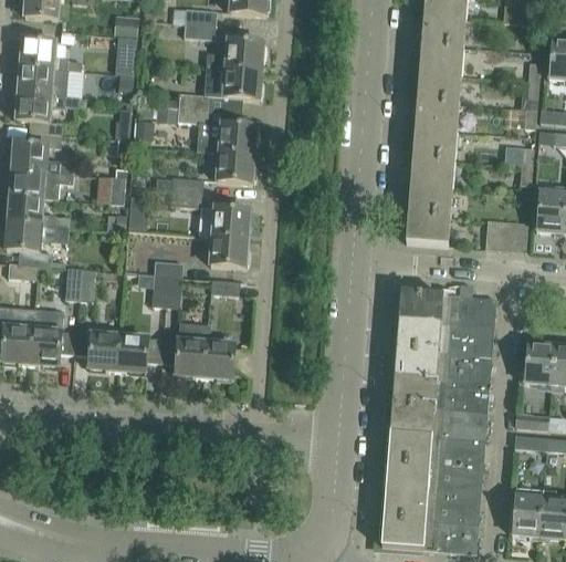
[(56,20),(58,0),(25,0),(24,17),(56,20)]
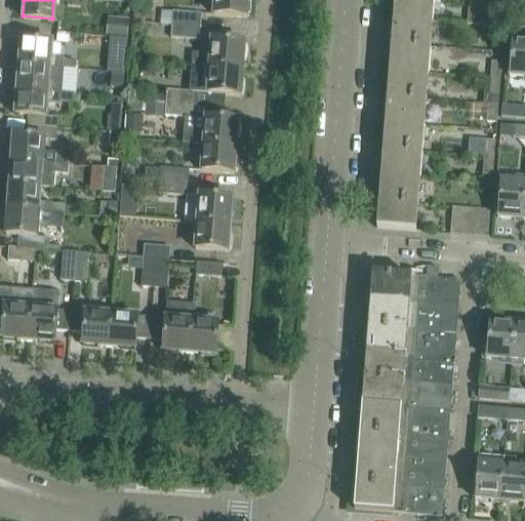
[(246,14),(247,0),(214,0),(213,12),(246,14)]
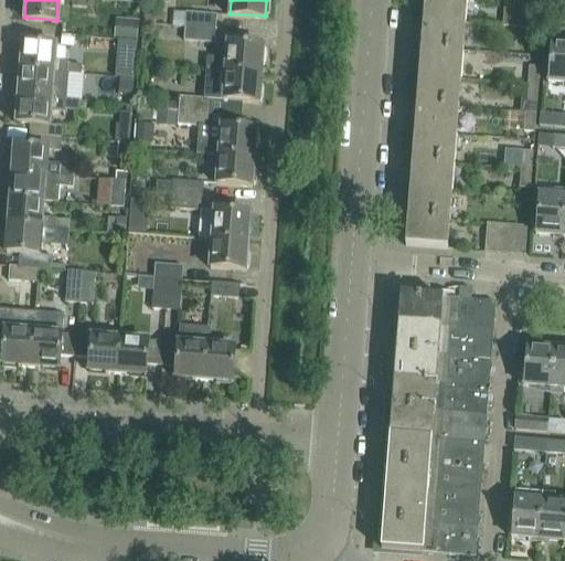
[(465,19),(467,0),(424,0),(423,16),(465,19)]
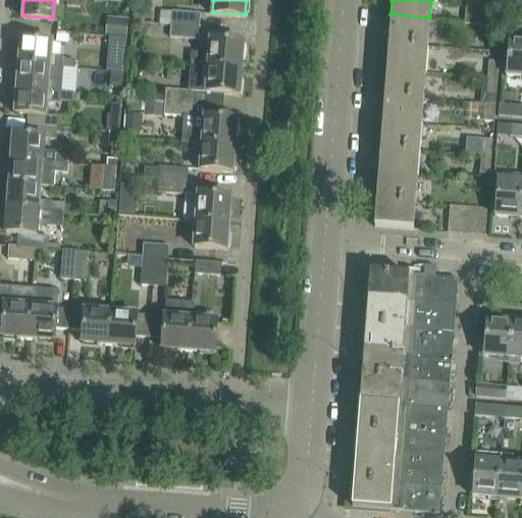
[(476,21),(478,0),(465,0),(464,20),(476,21)]
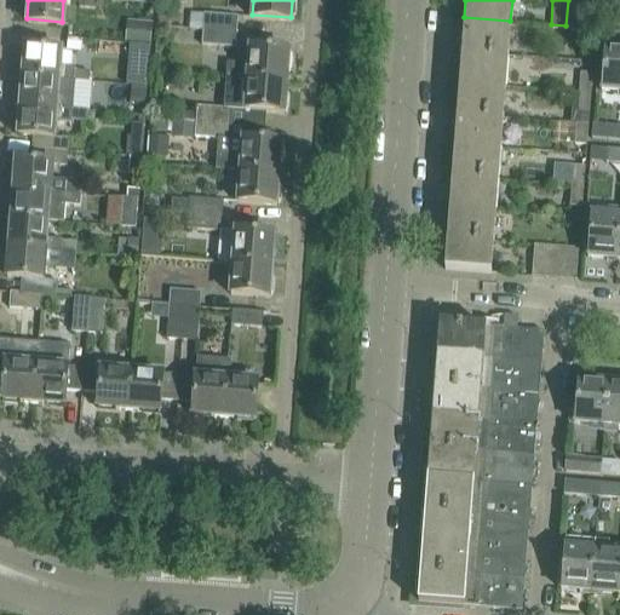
[(580,27),(583,0),(568,0),(566,26),(580,27)]
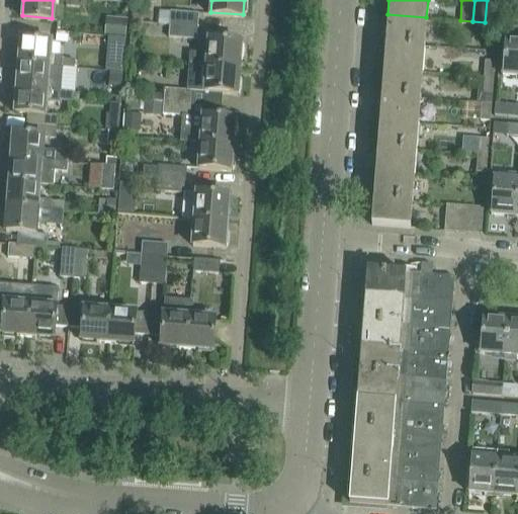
[(497,23),(499,0),(487,0),(485,22),(497,23)]
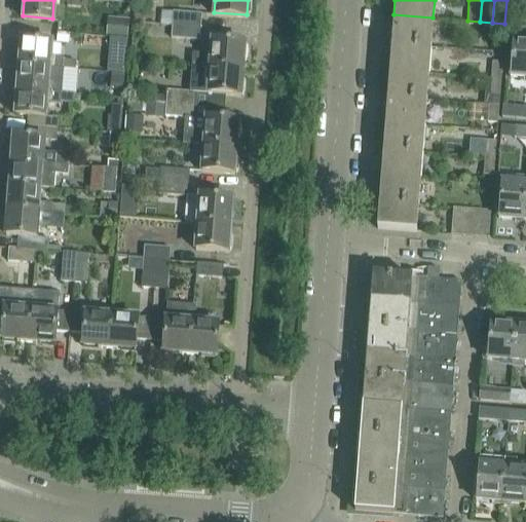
[(198,25),(199,11),(172,9),(171,23),(198,25)]
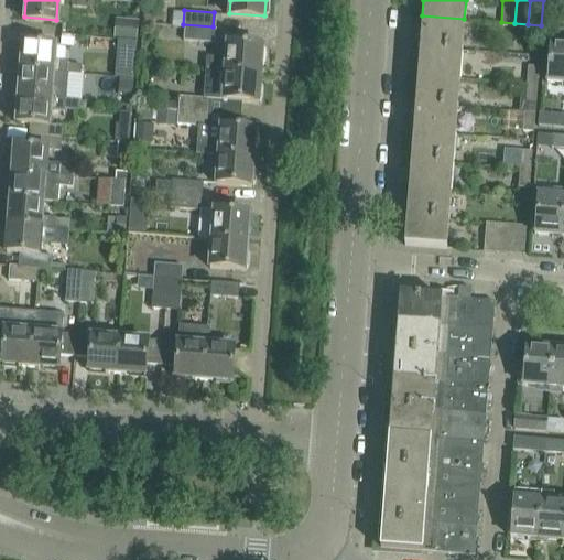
[(462,47),(464,19),(422,15),(420,44),(462,47)]
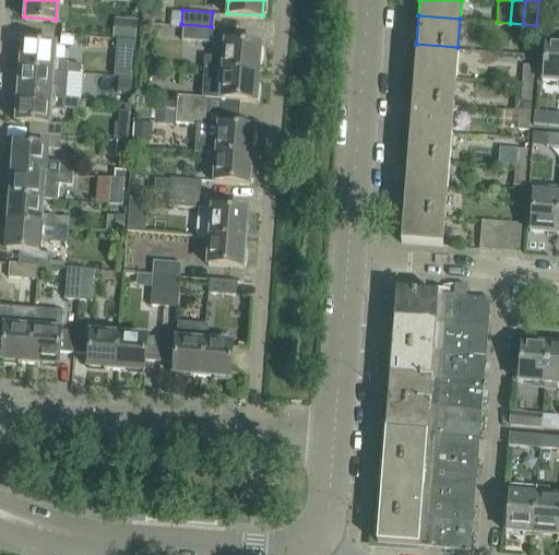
[(211,39),(211,26),(181,24),(180,37),(211,39)]
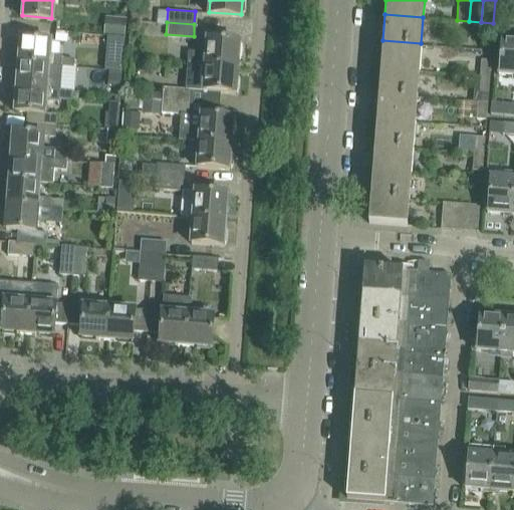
[(61,53),(48,52),(49,38),(21,35),(19,60),(60,63),(72,64),(73,55),(61,55),(61,53)]
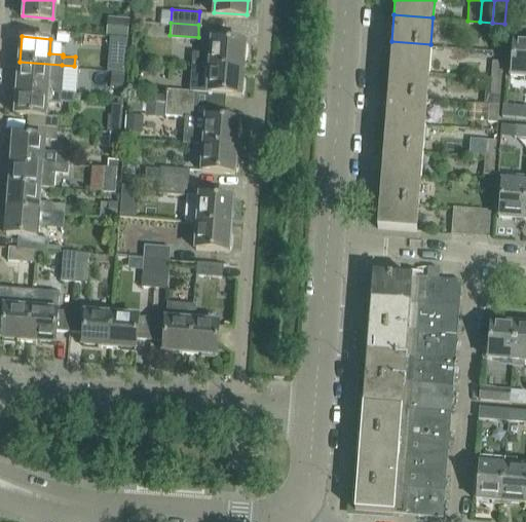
[(242,67),(245,40),(212,37),(211,51),(192,49),(192,63),(242,67)]
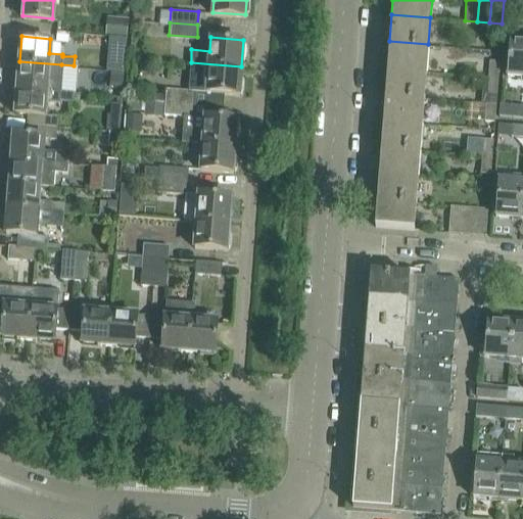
[(522,74),(522,37),(510,37),(507,74),(522,74)]
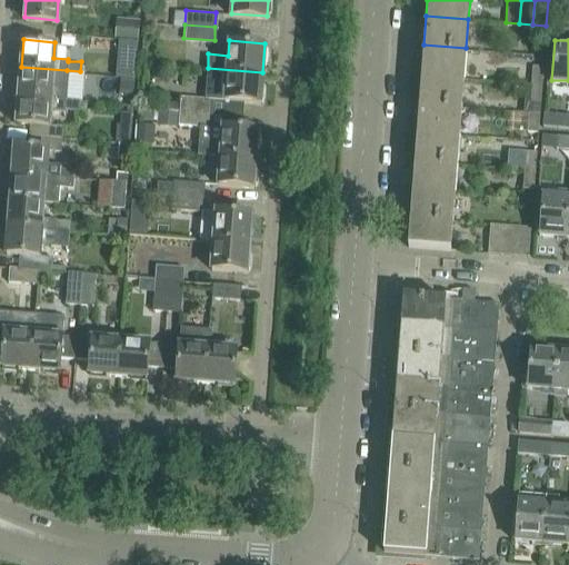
[(118,58),(116,78),(136,79),(138,42),(126,42),(125,58),(118,58)]
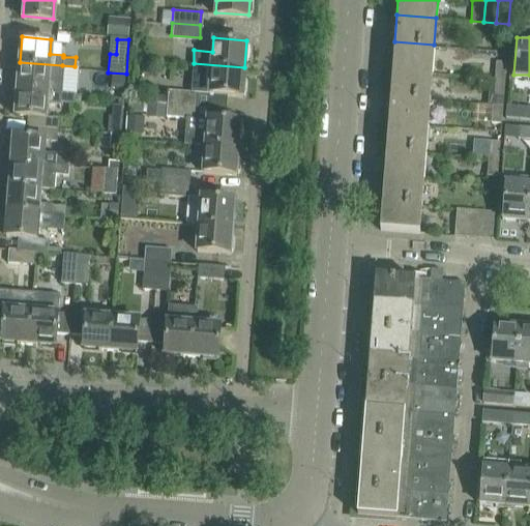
[(432,70),(434,45),(394,41),(392,67),(432,70)]
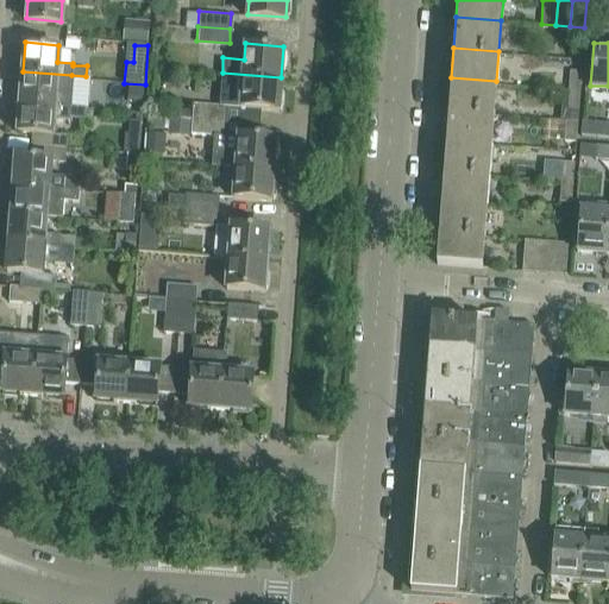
[(579,88),(582,69),(570,68),(569,88),(579,88)]
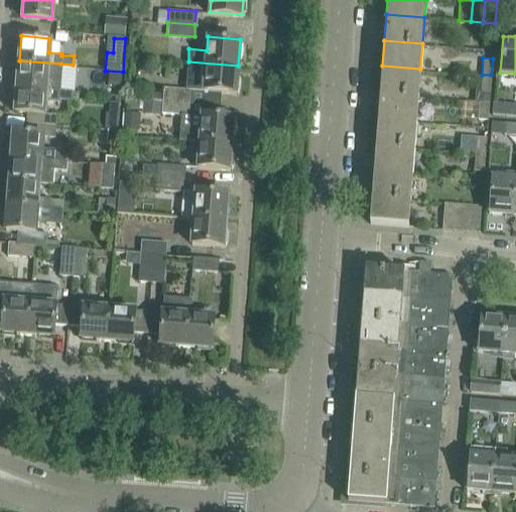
[(58,89),(60,64),(19,60),(17,85),(58,89)]
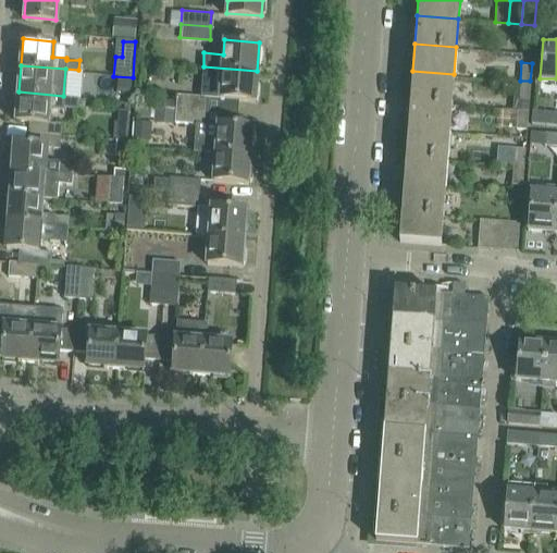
[(257,71),(203,66),(202,66),(202,69),(202,70),(202,80),(218,81),(218,82),(221,82),(220,96),(255,99),(257,71)]
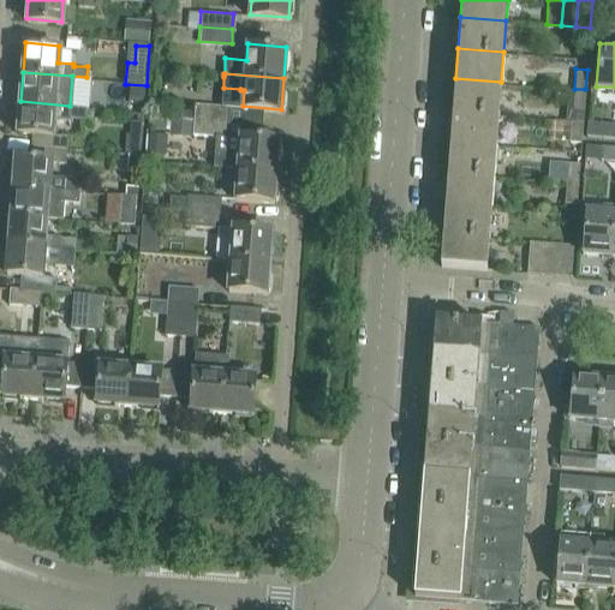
[(499,113),(501,82),(455,78),(453,109),(499,113)]
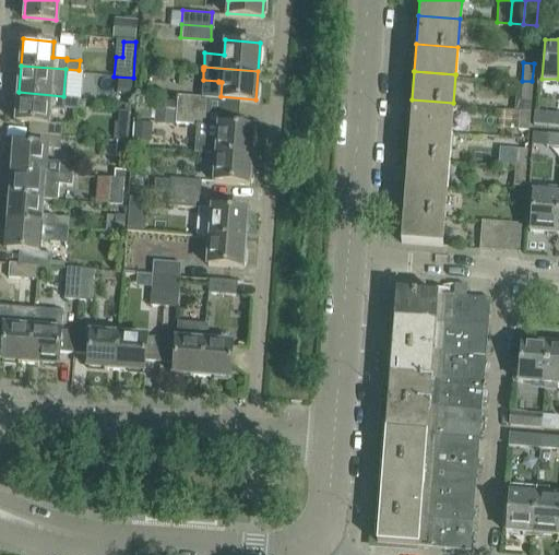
[(140,98),(140,80),(113,80),(113,98),(140,98)]
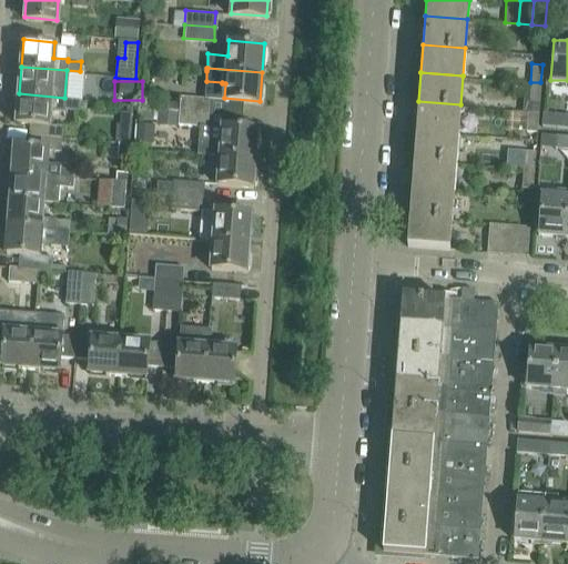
[(539,101),(540,82),(530,82),(528,100),(539,101)]
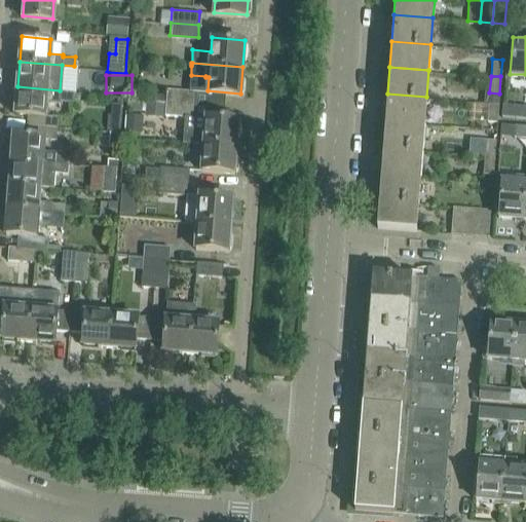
[(75,91),(60,90),(17,86),(15,111),(28,112),(27,123),(57,126),(58,114),(45,113),(46,100),(59,101),(60,99),(74,100),(75,91)]
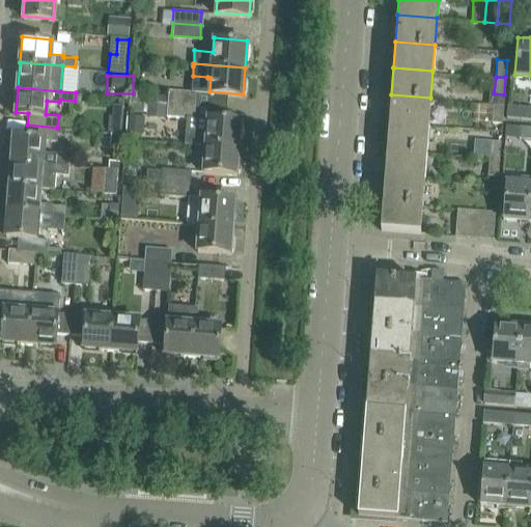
[(195,104),(196,91),(167,89),(166,102),(195,104)]
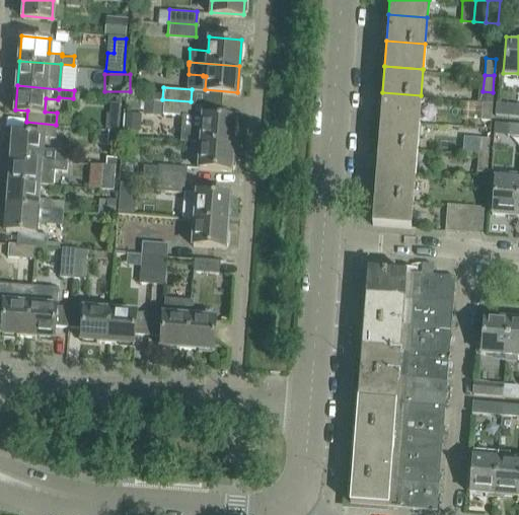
[(419,121),(421,95),(382,92),(380,118),(419,121)]
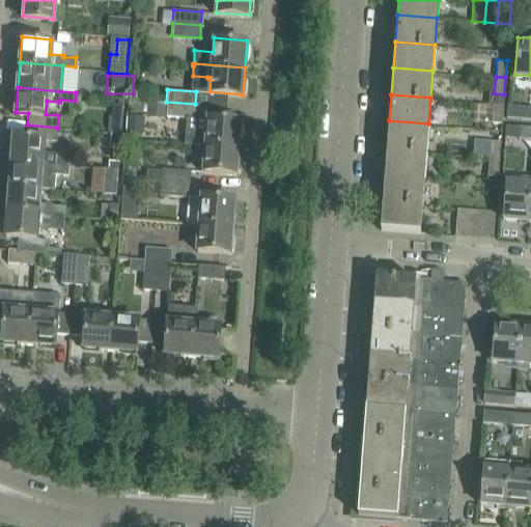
[(239,146),(241,119),(194,115),(195,104),(166,102),(165,114),(187,115),(185,142),(205,143),(239,146)]
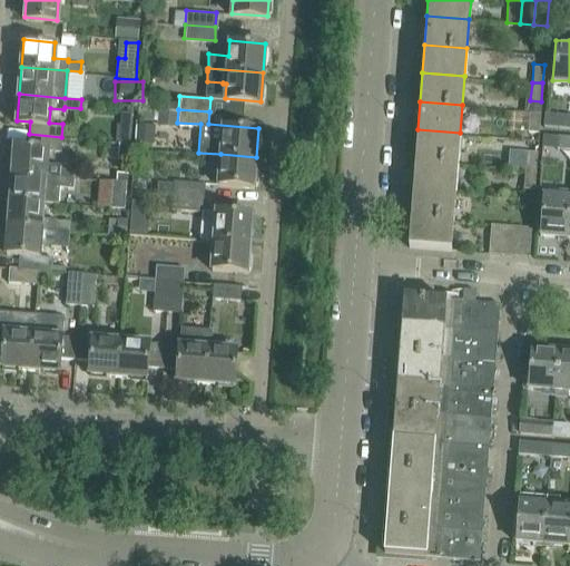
[(539,129),(540,111),(530,110),(528,129),(539,129)]
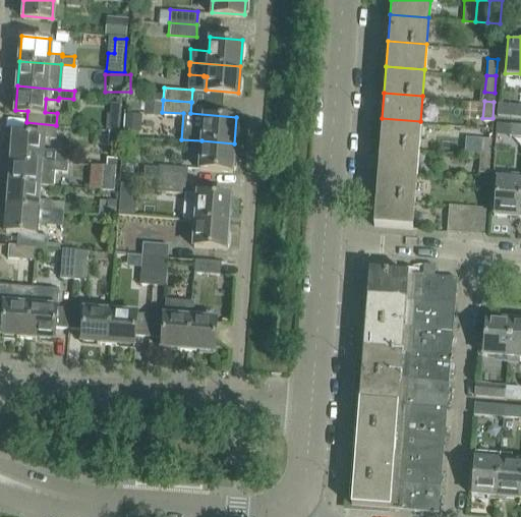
[(124,132),(129,105),(116,103),(112,130),(124,132)]
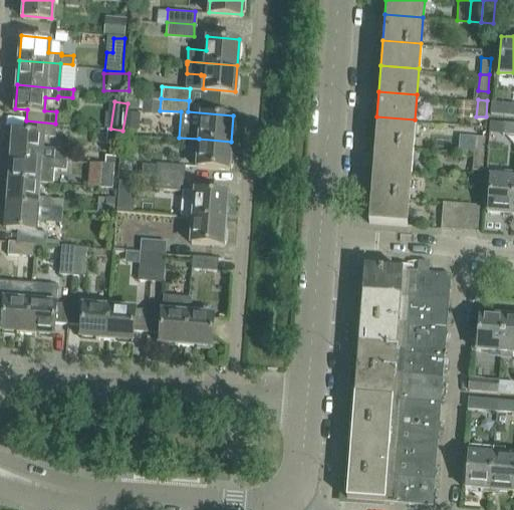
[(513,112),(513,101),(505,101),(504,112),(513,112)]
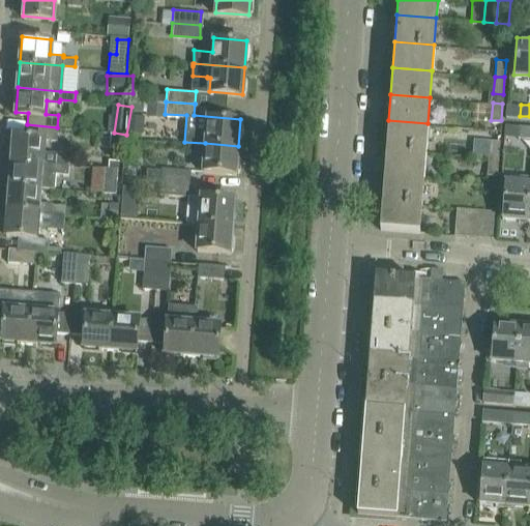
[(148,135),(148,117),(131,117),(131,135),(148,135)]
